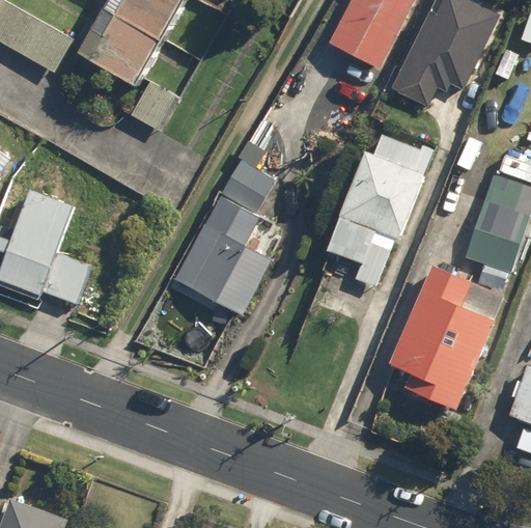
[(75,36),(9,0),(4,0),(0,8),(0,43),(55,73),(75,36)]
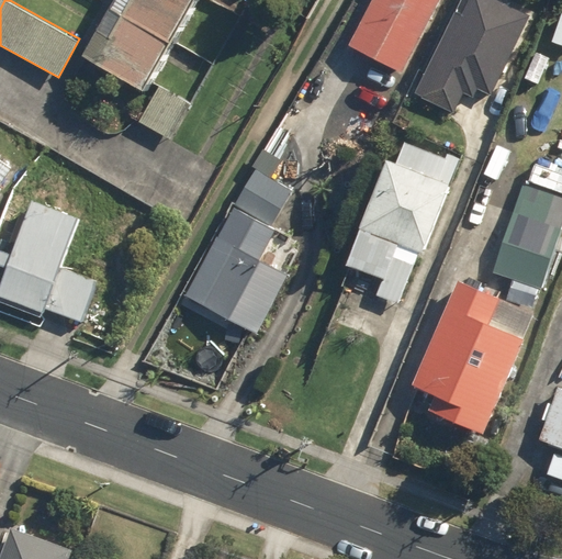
[(142,93),(171,40),(214,63),(239,15),(211,0),(112,0),(80,59),(142,93)]
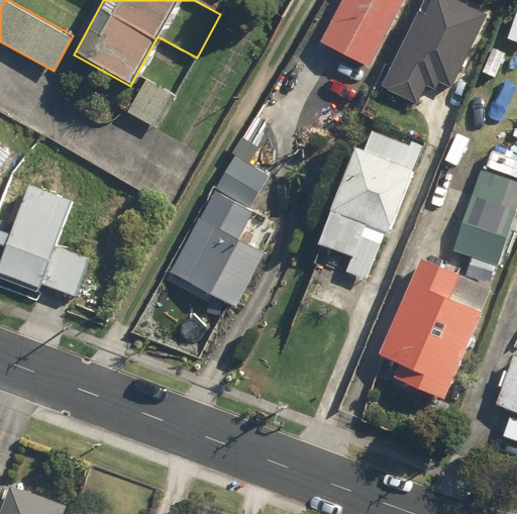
[(340,0),(319,40),(370,67),(404,0),(340,0)]
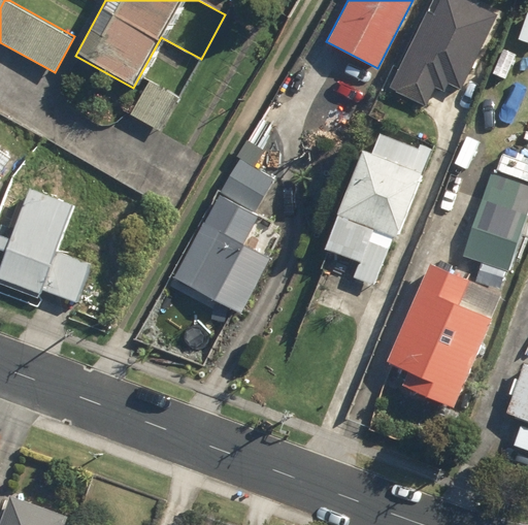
[(448,83),(461,90),(498,17),(464,0),(433,0),(389,88),(425,106),(435,87),(443,91),(448,83)]
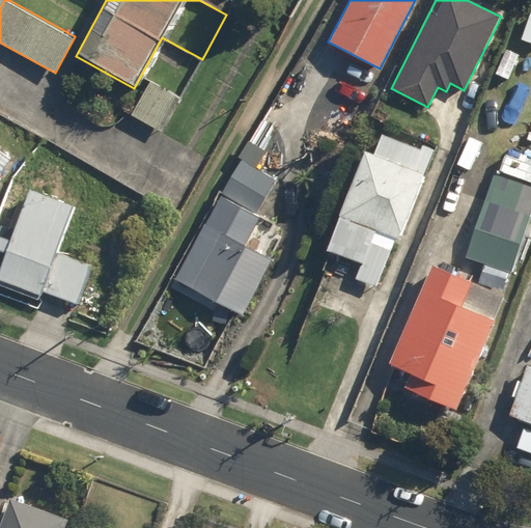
[(182,95),(150,78),(130,114),(162,132),(182,95)]
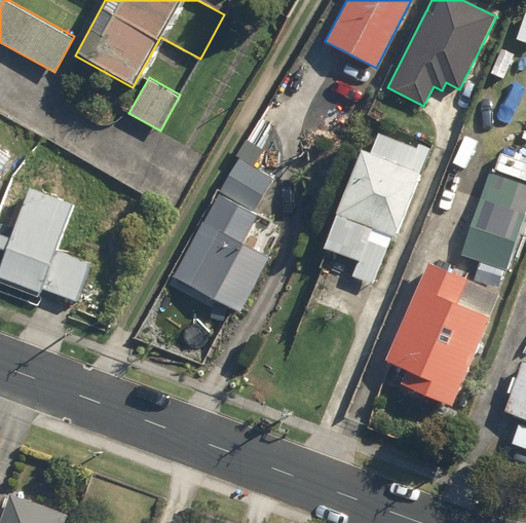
[(428,148),(415,142),(413,146),(378,132),(370,152),(361,148),(321,247),(357,262),(350,276),(373,286),(428,148)]
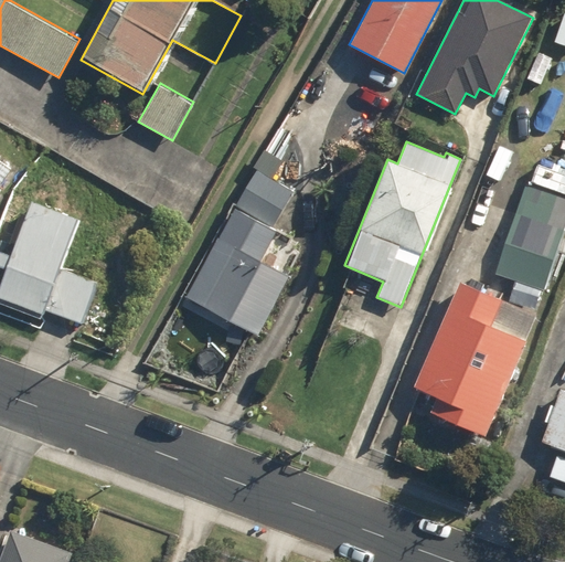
[(274,226),(295,191),(272,178),(283,160),(266,149),(234,202),(274,226)]
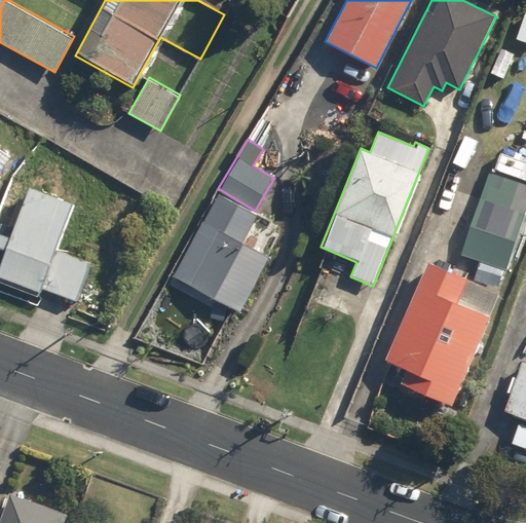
[(525,210),(525,160),(500,151),(455,271),(497,288),(525,210)]
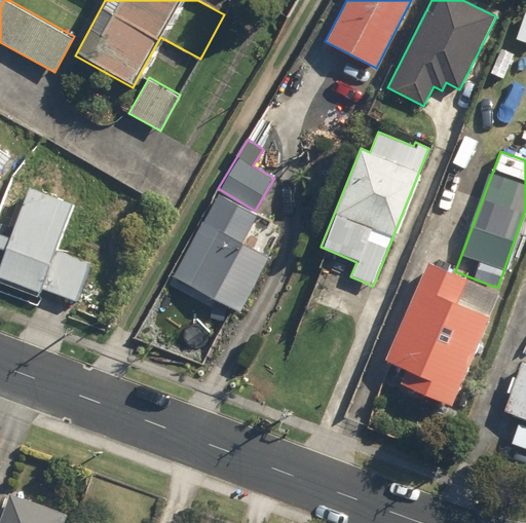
[(0,152),(0,171),(8,159),(0,152)]
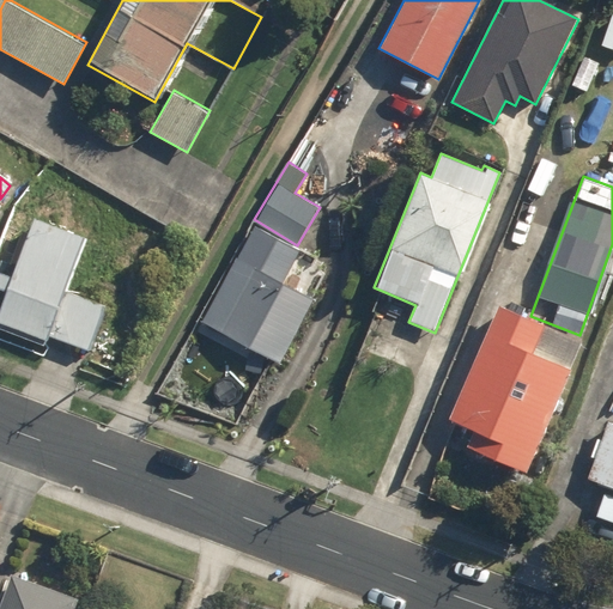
[(65,291),(85,236),(35,218),(30,230),(17,225),(12,238),(25,243),(12,276),(0,272),(0,290),(6,293),(0,309),(0,327),(44,345),(48,335),(89,351),(105,306),(65,291)]
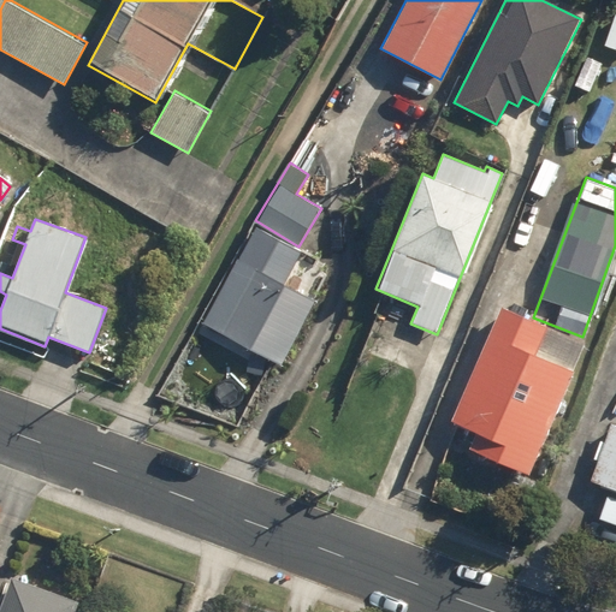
[(315,301),(236,257),(201,321),(280,364),(315,301)]
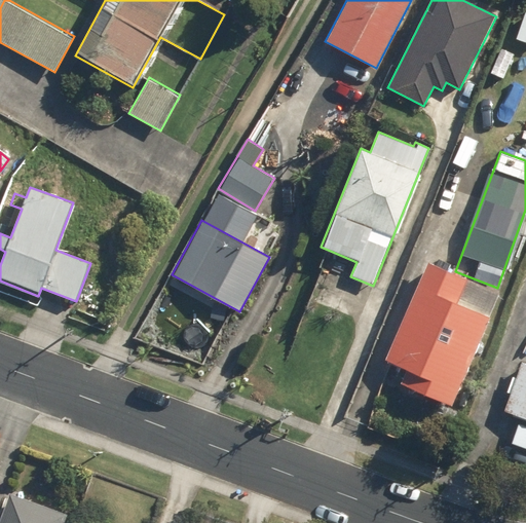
[(406,371),(400,384),(451,406),(497,294),(426,264),(385,363),(406,371)]
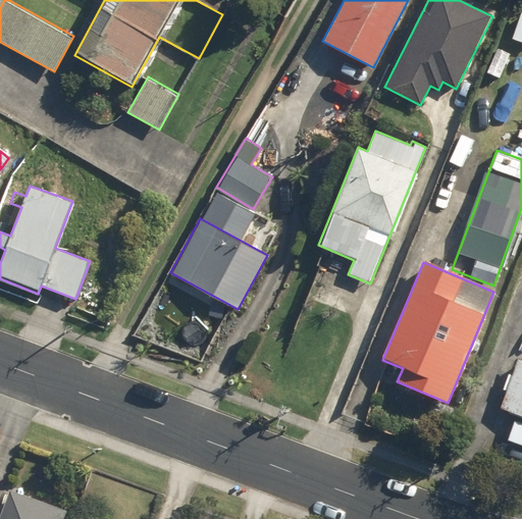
[(521,358),(518,357),(500,407),(521,415),(521,358)]
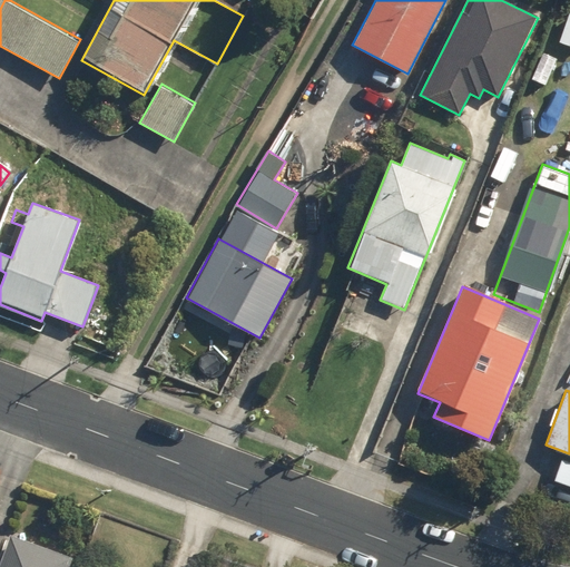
[(569,458),(562,456),(554,482),(569,487),(569,458)]
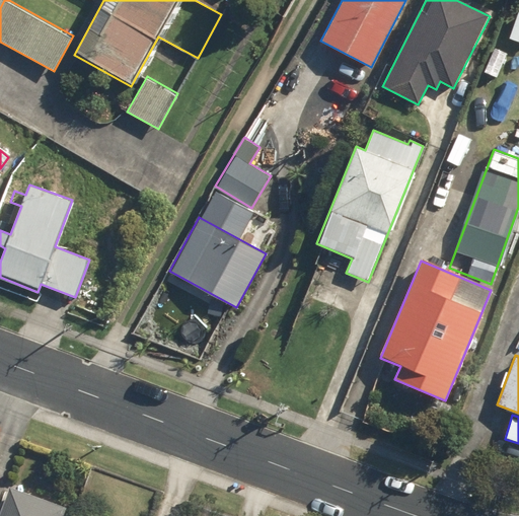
[(62,515),(65,509),(7,489),(0,509),(0,515),(62,515)]
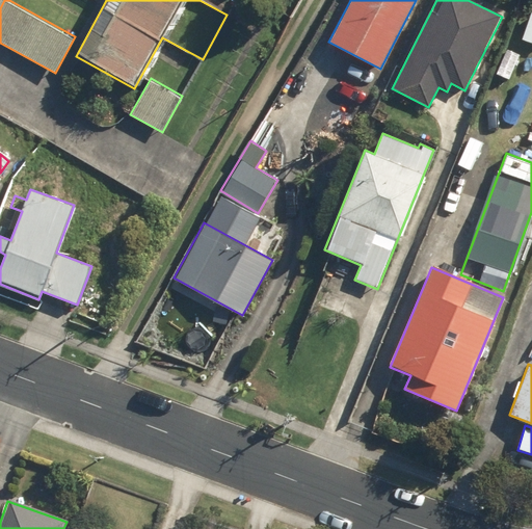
All buildings are outlined.
